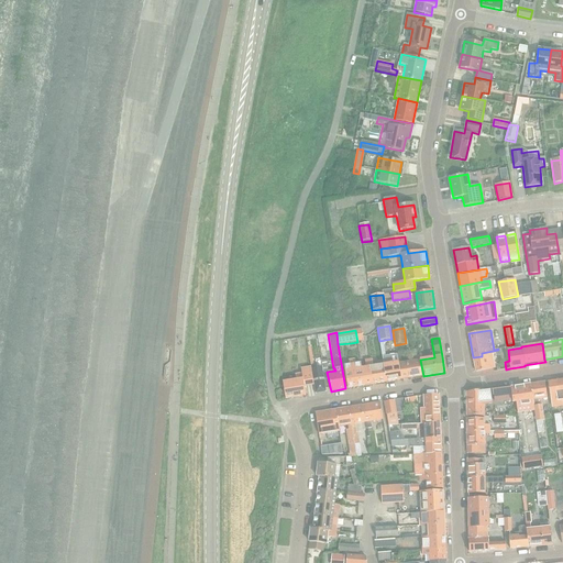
[(495,356),(499,355),(498,350),(482,353),(482,356),(473,357),(476,372),(495,368),(492,355),(495,354),(495,356)]
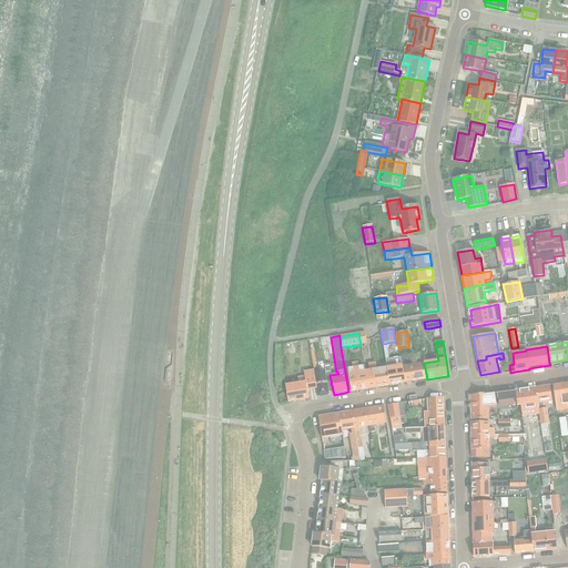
[(387,368),(389,386),(405,383),(402,367),(401,357),(385,359),(387,368)]
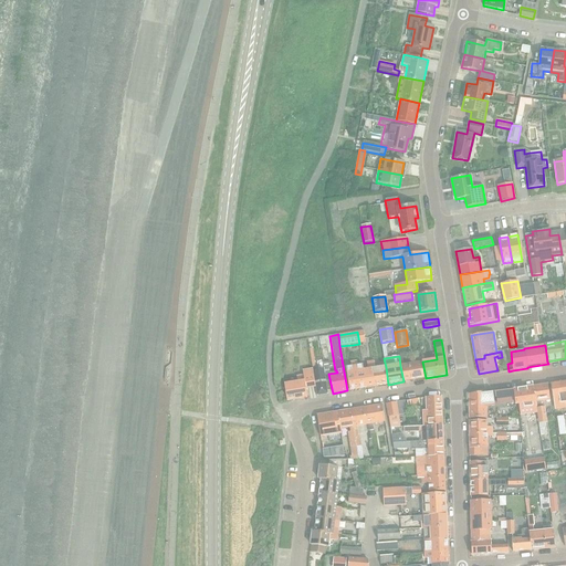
[(368,369),(364,370),(366,388),(388,385),(386,367),(376,368),(375,362),(367,363),(368,369)]
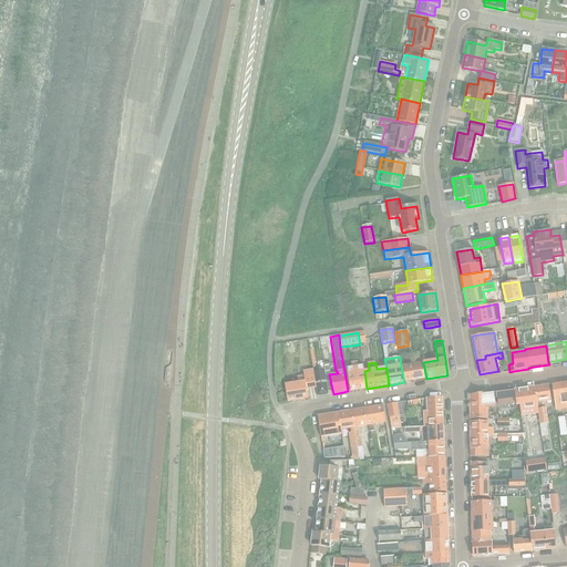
[(426,379),(423,362),(401,367),(404,382),(426,379)]
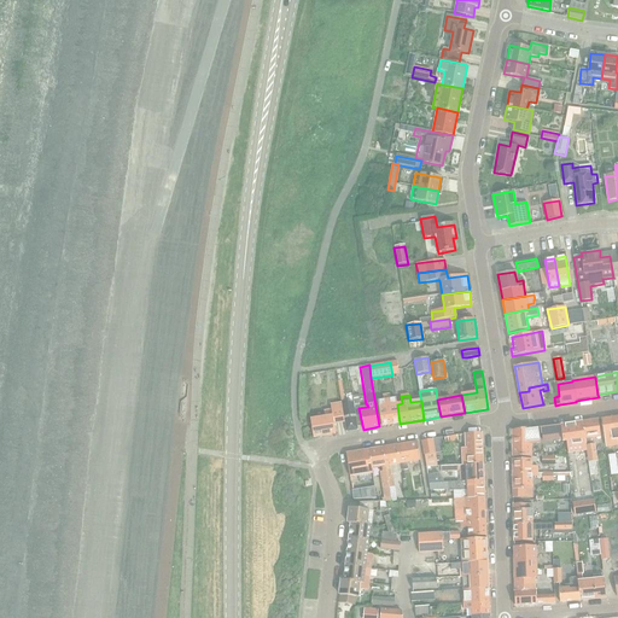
[(400,424),(397,404),(396,400),(391,401),(390,396),(383,397),(384,402),(378,403),(382,426),(400,424)]
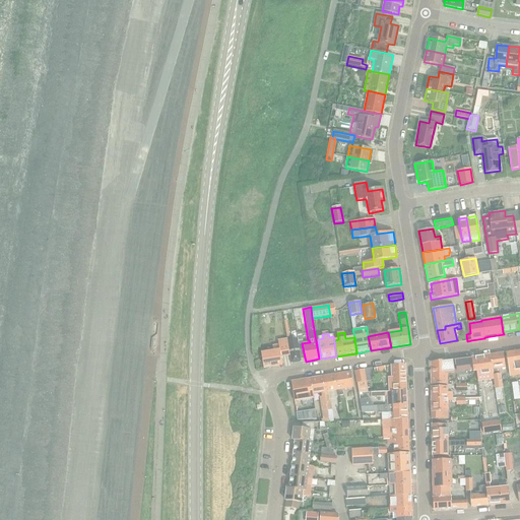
[(289,355),(287,340),(287,339),(280,340),(283,356),(289,355)]
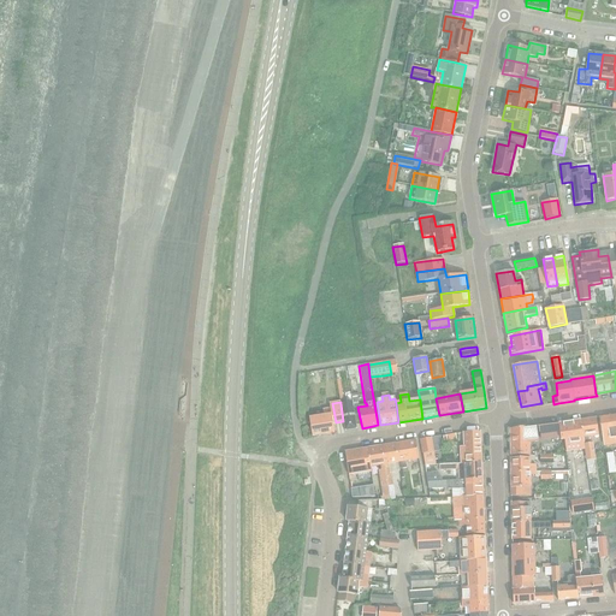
[(341,403),(343,421),(345,431),(357,428),(353,402),(341,403)]
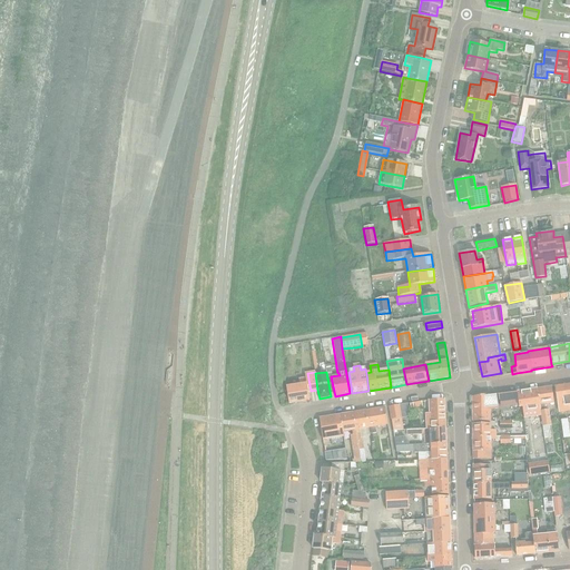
[(300,380),(300,385),(286,387),(290,404),(310,400),(308,391),(311,391),(307,373),(305,374),(306,379),(300,380)]
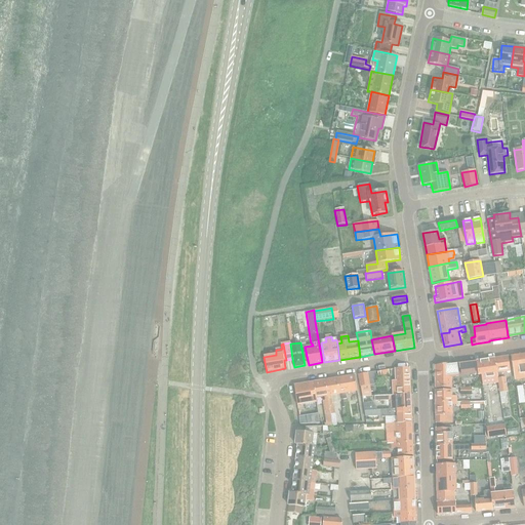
[(524,354),(511,356),(513,372),(522,371),(522,374),(524,373),(524,354)]
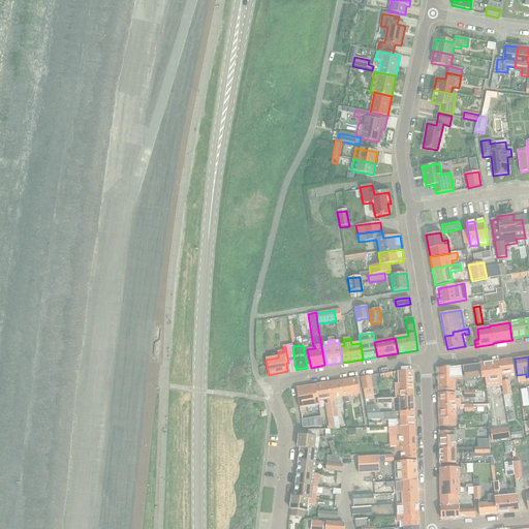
[(499,361),(501,376),(515,374),(512,359),(499,361)]
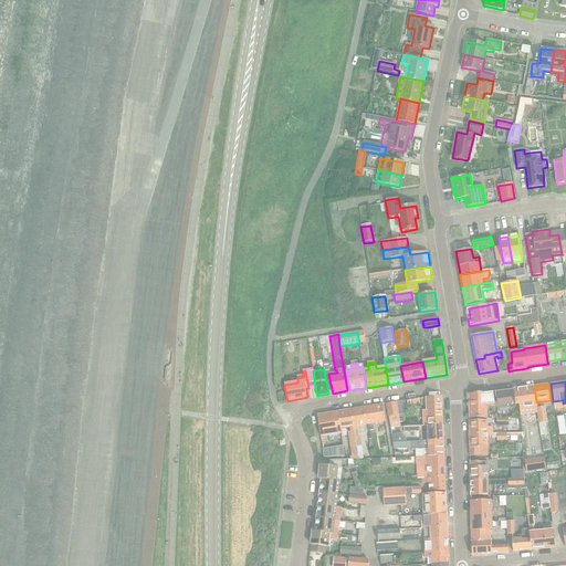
[(536,402),(534,386),(513,389),(515,405),(536,402)]
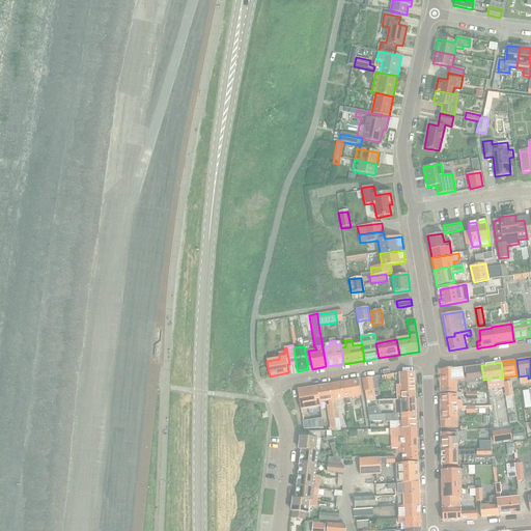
[(481,365),(464,367),(466,380),(482,378),(481,365)]
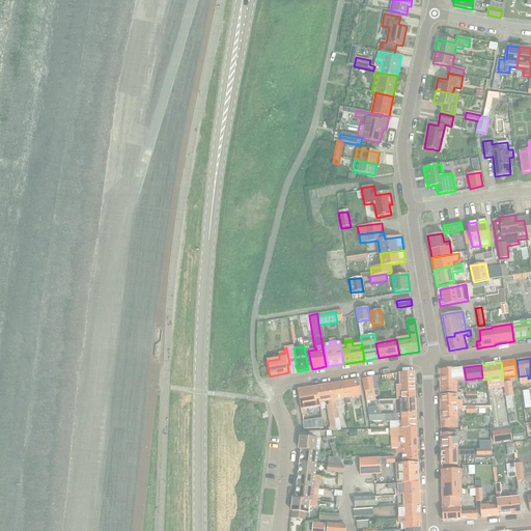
[(457,382),(464,381),(463,367),(456,368),(456,367),(440,369),(441,393),(457,392),(457,382)]
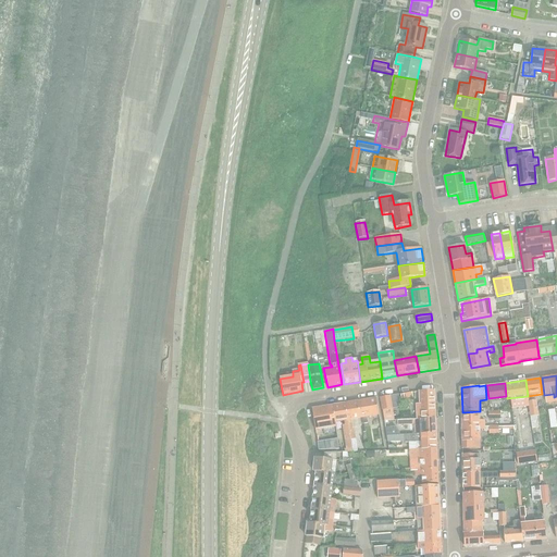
[(421,419),(435,419),(434,391),(419,391),(420,404),(417,404),(417,419),(397,420),(406,420),(421,419)]
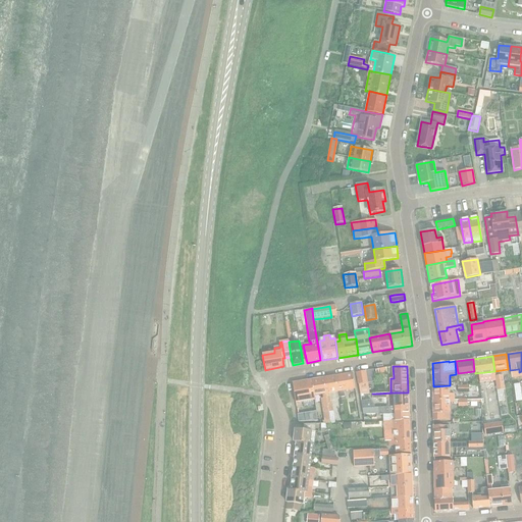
[(366,371),(357,372),(359,384),(368,383),(366,371)]
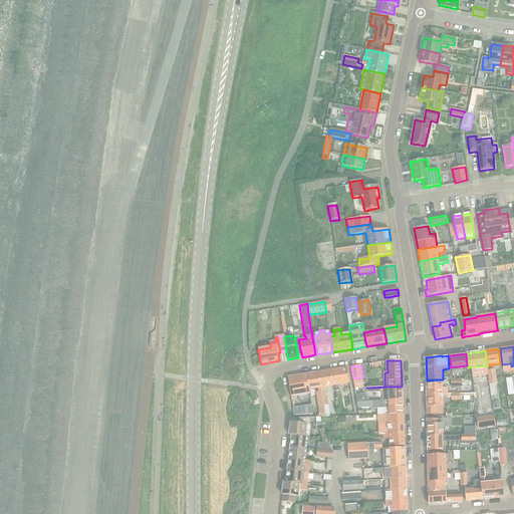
[(337,392),(336,384),(349,382),(347,367),(330,370),(332,386),(333,392),(337,392)]
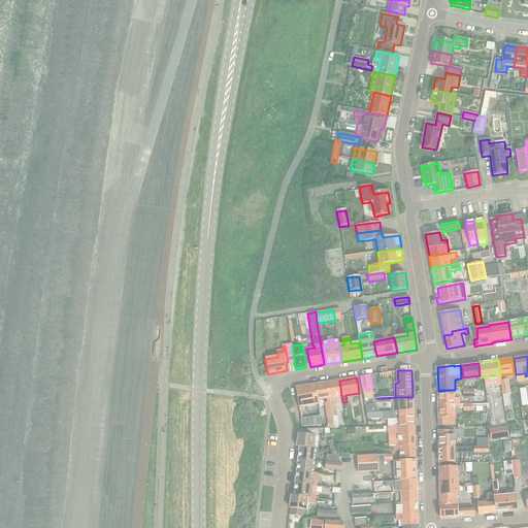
[(335,401),(333,401),(333,397),(341,396),(339,381),(328,383),(334,429),(339,429),(335,401)]
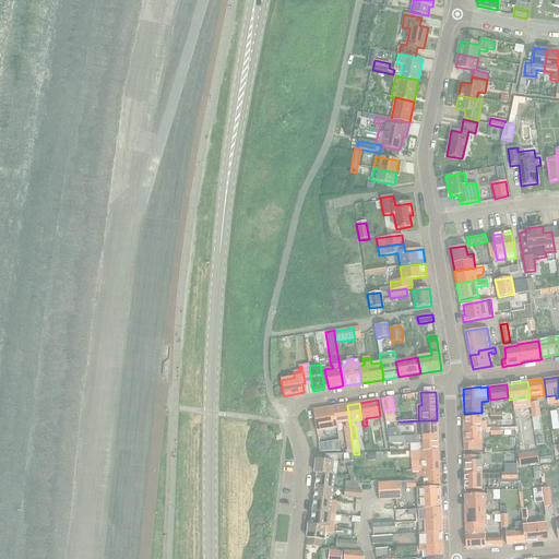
[(537,403),(530,404),(532,419),(540,418),(537,403)]
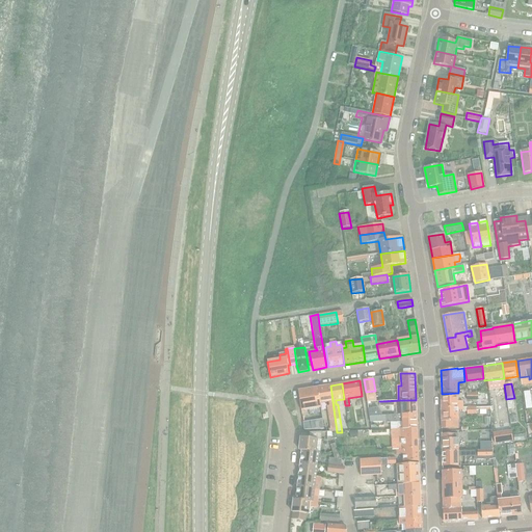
[(337,432),(330,386),(317,388),(320,403),(329,401),(330,405),(326,406),(330,429),(328,429),(329,432),(337,432)]
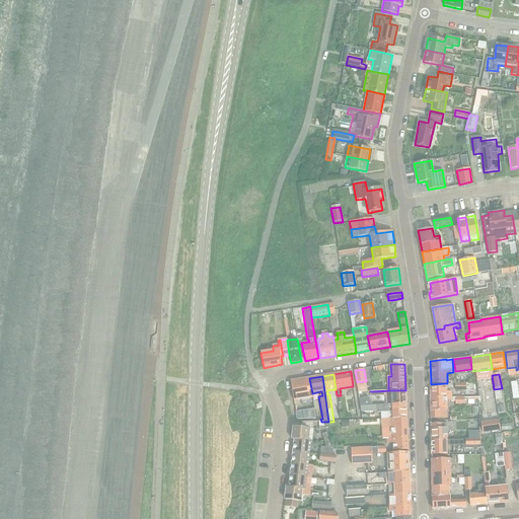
[(309,378),(291,381),(294,400),(301,399),(313,398),(312,393),(309,378)]
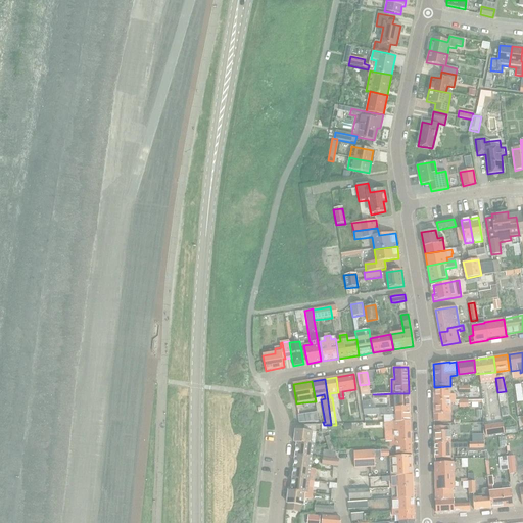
[(434,401),(456,400),(456,398),(450,398),(450,389),(434,389),(434,401)]
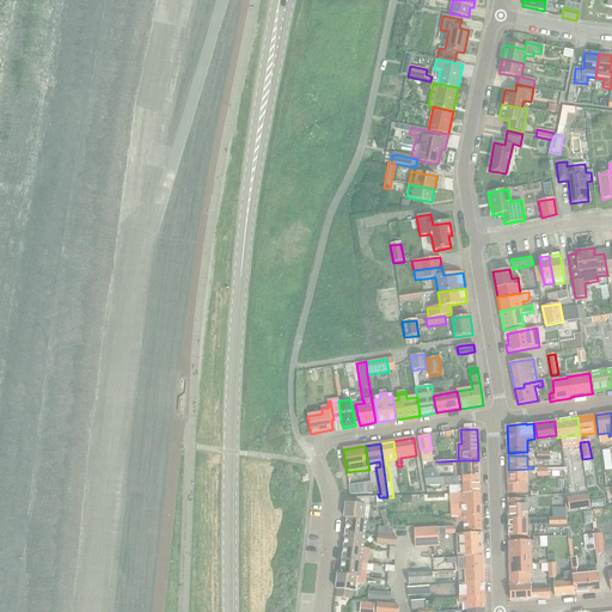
[(446,461),(436,461),(436,467),(451,466),(452,478),(479,477),(478,460),(463,460),(446,461)]
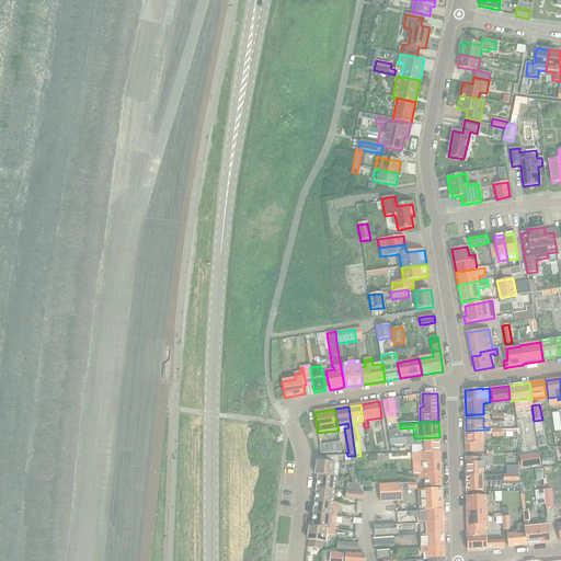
[(489,430),(466,431),(466,445),(483,444),(483,433),(489,433),(489,430)]
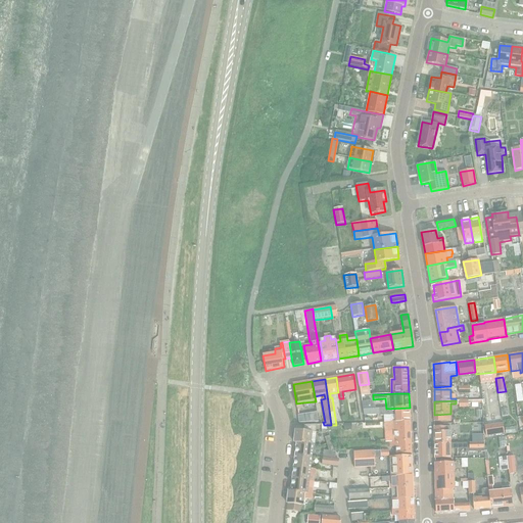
[(386,409),(369,409),(365,410),(366,416),(381,415),(381,416),(392,416),(392,422),(393,422),(411,421),(410,408),(386,409)]
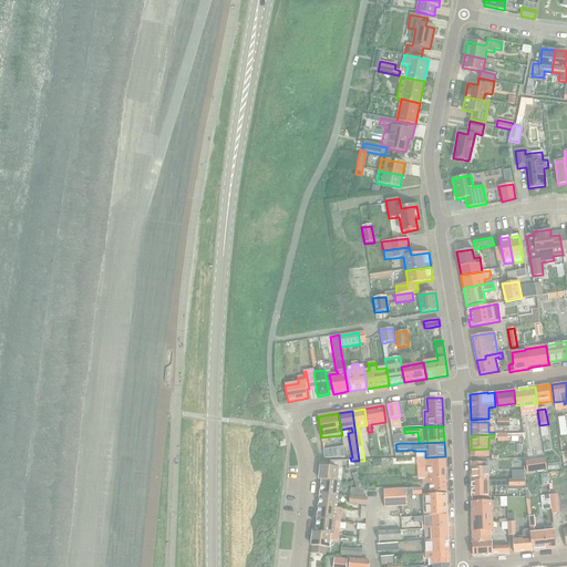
[(428,480),(446,478),(445,456),(426,457),(428,480)]
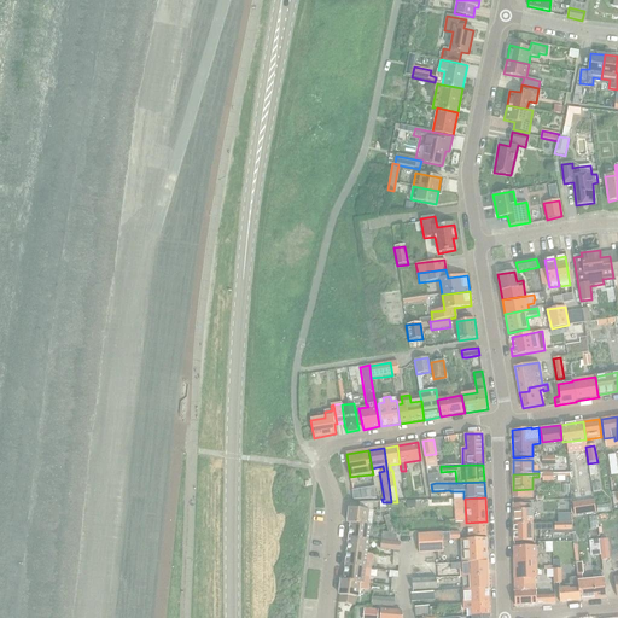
[(595,513),(594,501),(572,503),(575,516),(595,513)]
